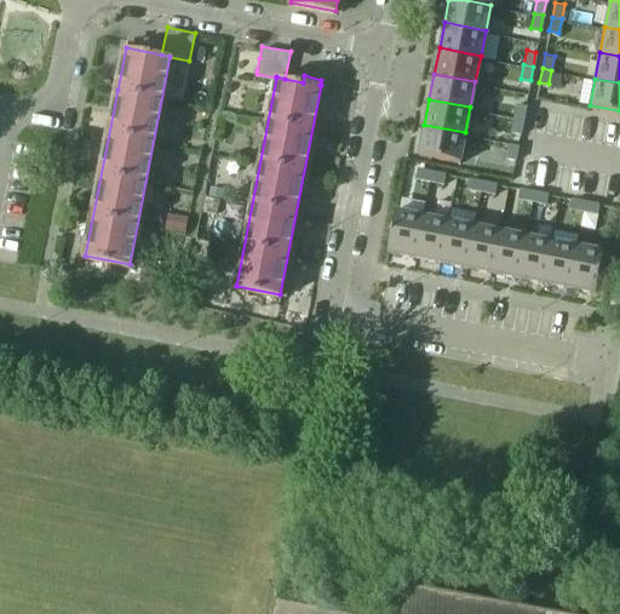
[(517,102),(514,115),(523,118),(526,103),(517,102)]
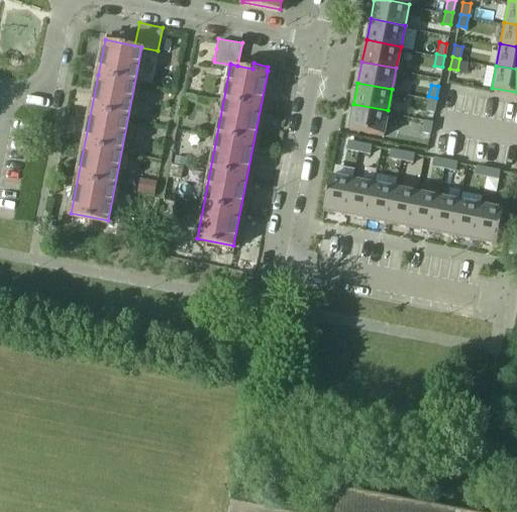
[(428,96),(426,108),(434,110),(436,98),(428,96)]
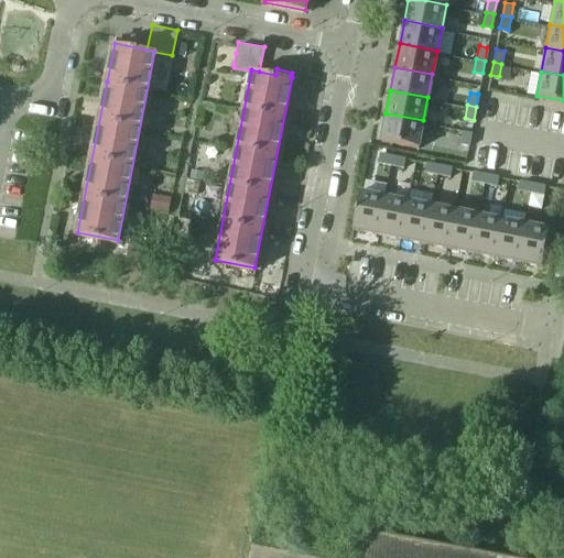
[(386,113),(381,138),(419,145),(423,120),(386,113)]
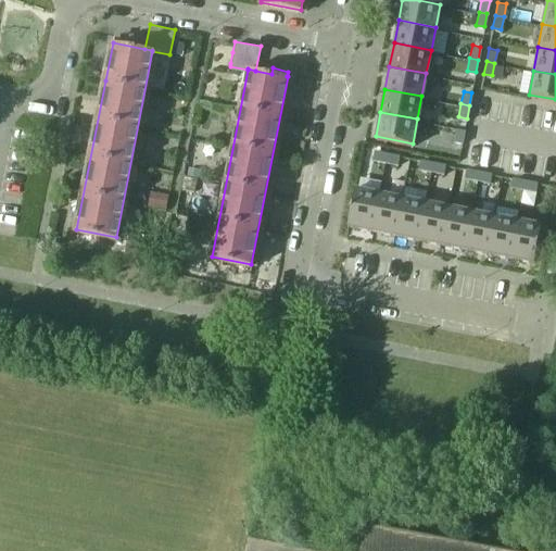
[(456,126),(454,139),(462,141),(465,128),(456,126)]
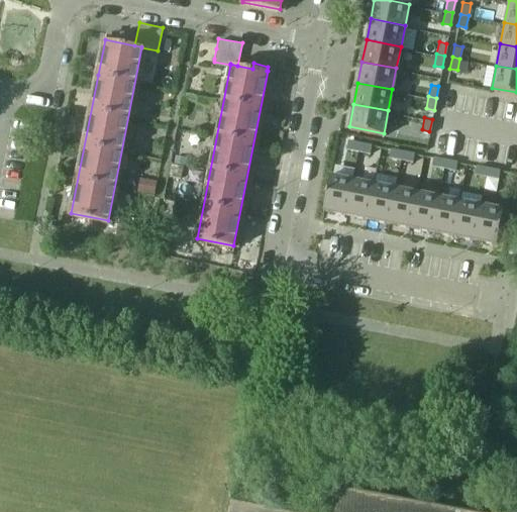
[(347,138),(346,146),(357,148),(359,140),(347,138)]
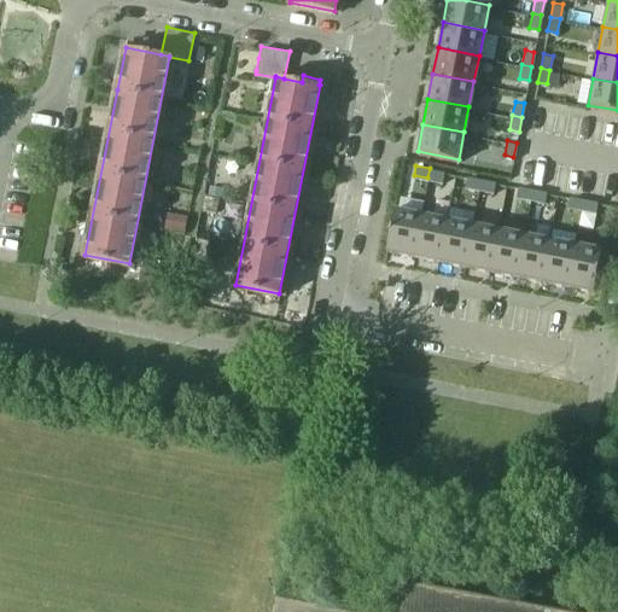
[(430,168),(427,178),(442,181),(444,172),(430,168)]
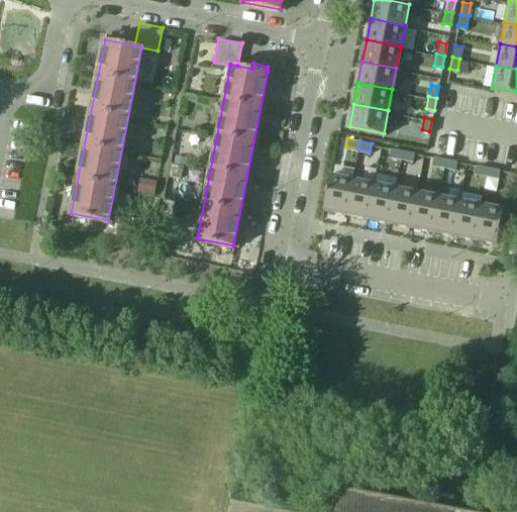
[(391,146),(389,155),(401,157),(402,149),(391,146)]
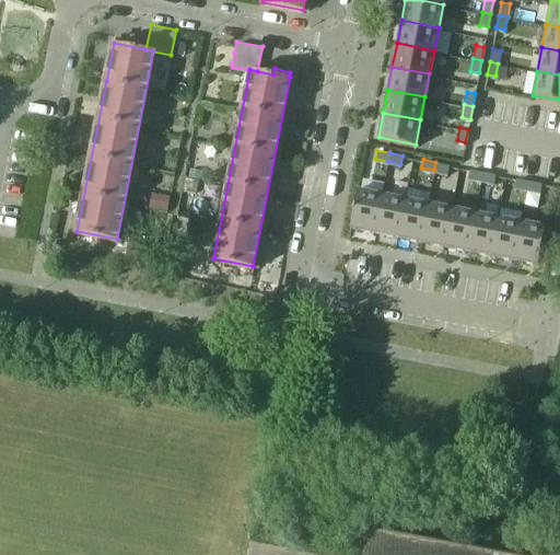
[(435,162),(434,170),(447,173),(448,164),(435,162)]
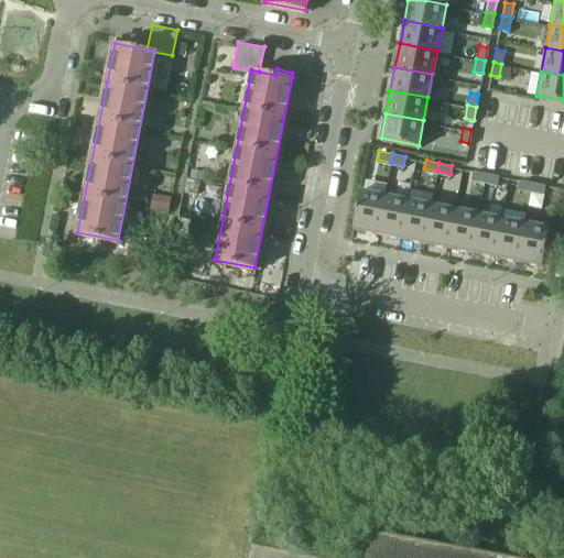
[(473,170),(472,177),(484,181),(486,172),(473,170)]
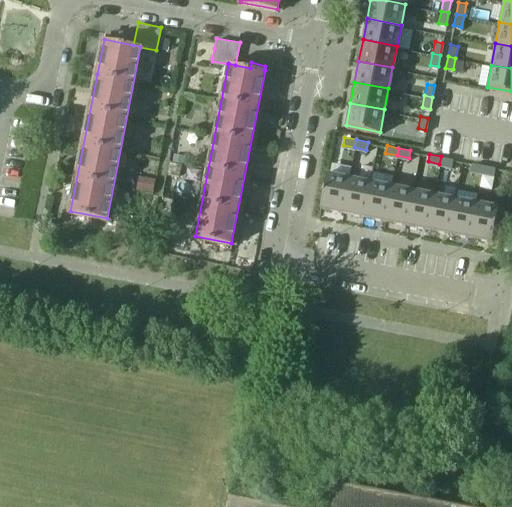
[(441,156),(439,164),(451,166),(453,158),(441,156)]
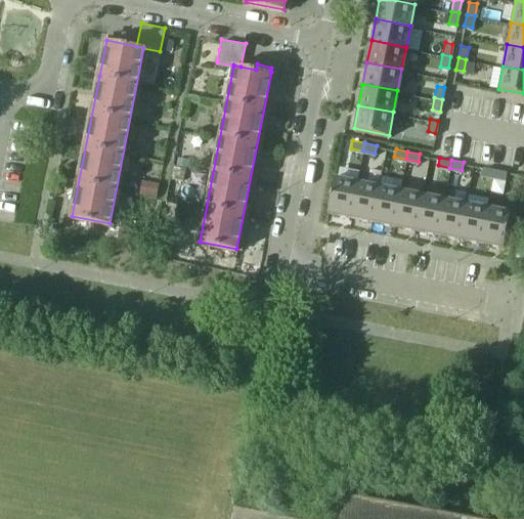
[(482,166),(481,174),(493,176),(494,168),(482,166)]
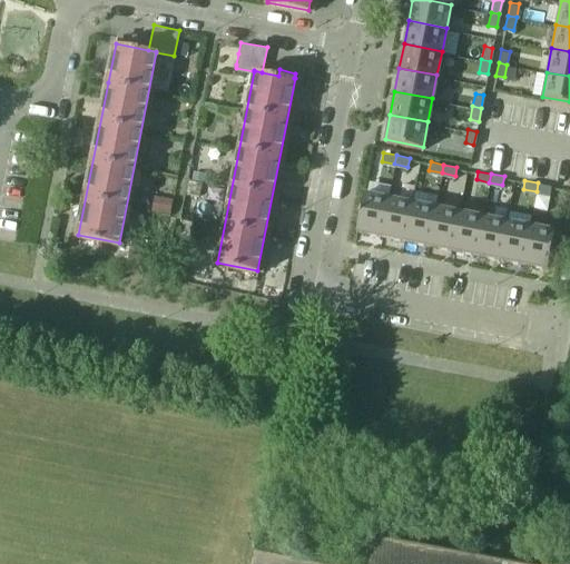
[(538,182),(537,191),(549,194),(551,186),(538,182)]
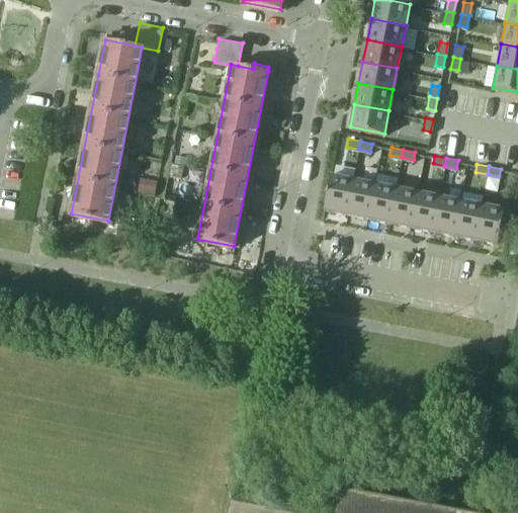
[(330,174),(324,208),(346,212),(353,178),(330,174)]
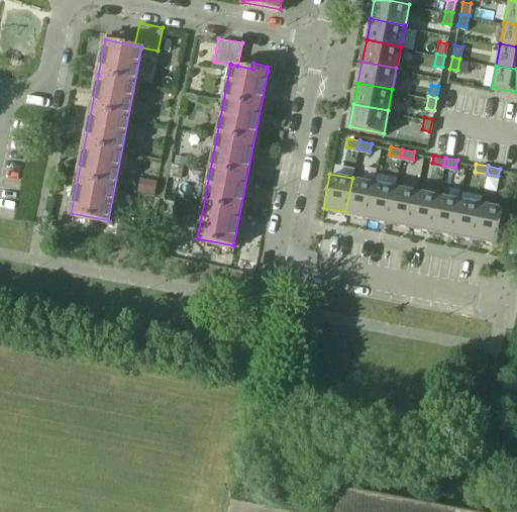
[(352,178),(345,212),(367,216),(374,182),(352,178)]
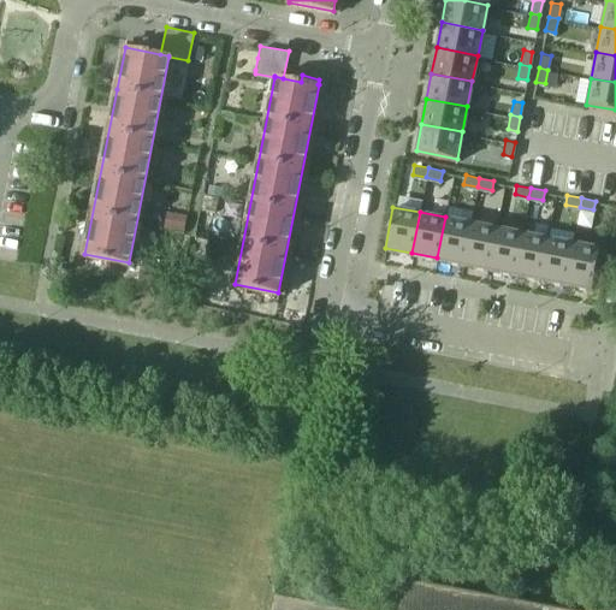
[(445,217),(437,258),(462,264),(471,221),(445,217)]
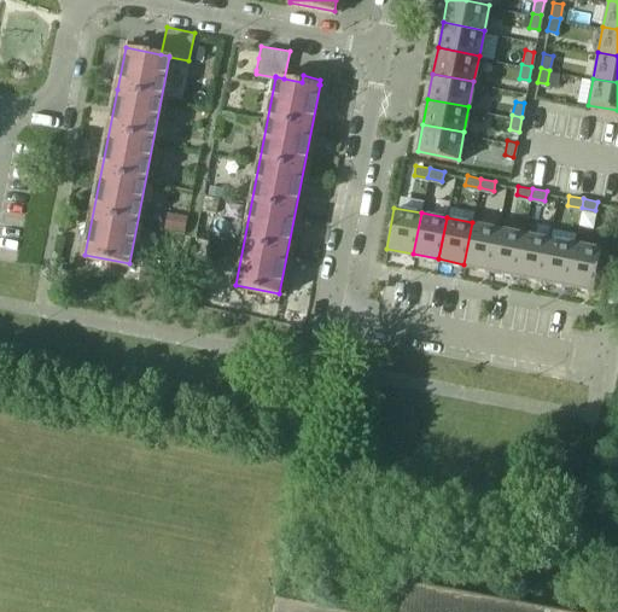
[(472,222),(464,264),(490,269),(497,228),(472,222)]
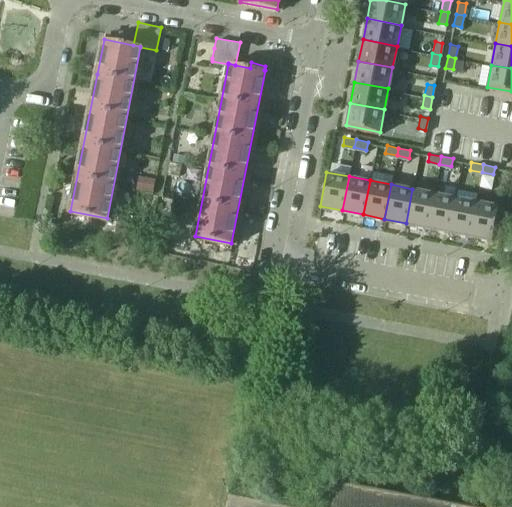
[(412,189),(406,223),(427,227),(434,193),(412,189)]
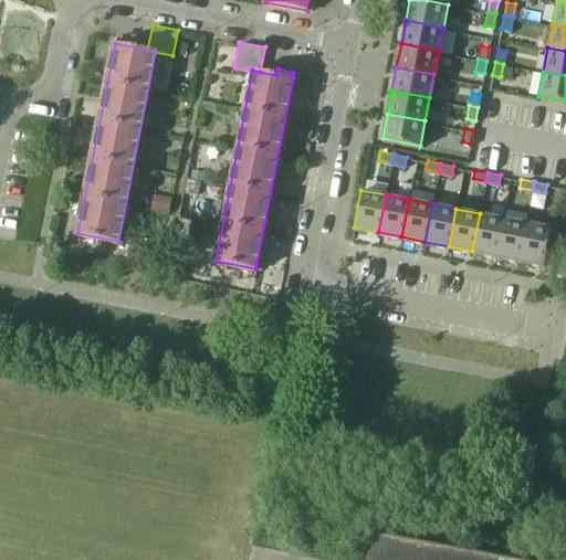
[(480,213),(472,251),(495,255),(503,218),(480,213)]
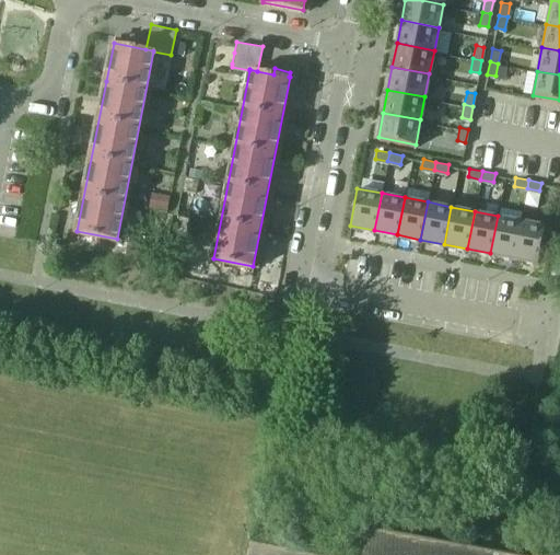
[(498,216),(490,253),(513,257),(521,220),(498,216)]
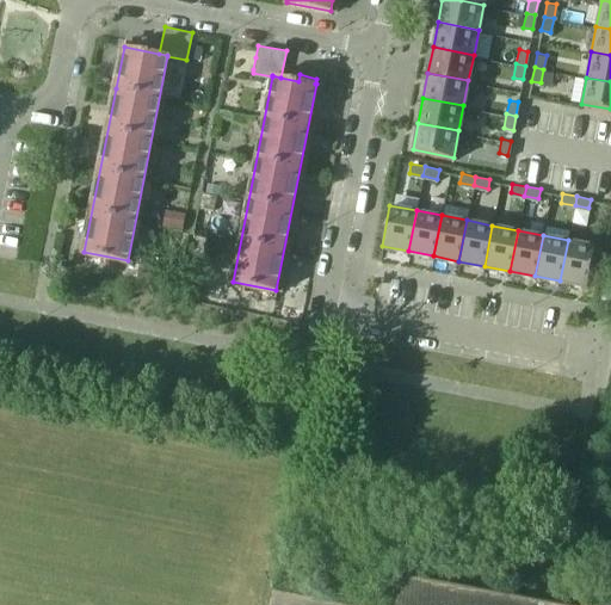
[(568,240),(560,281),(586,285),(594,245),(568,240)]
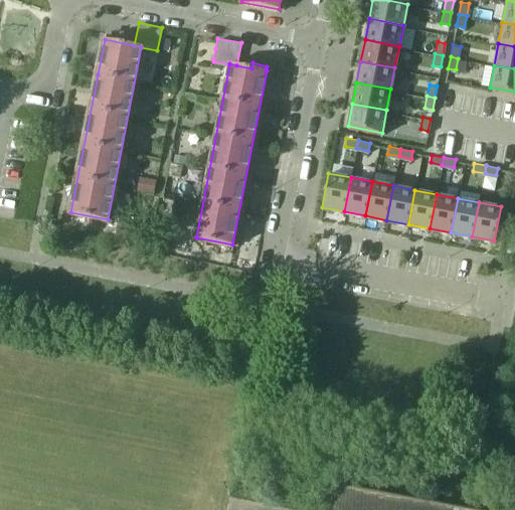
[(332,509),(477,509),(338,484),(332,509)]
